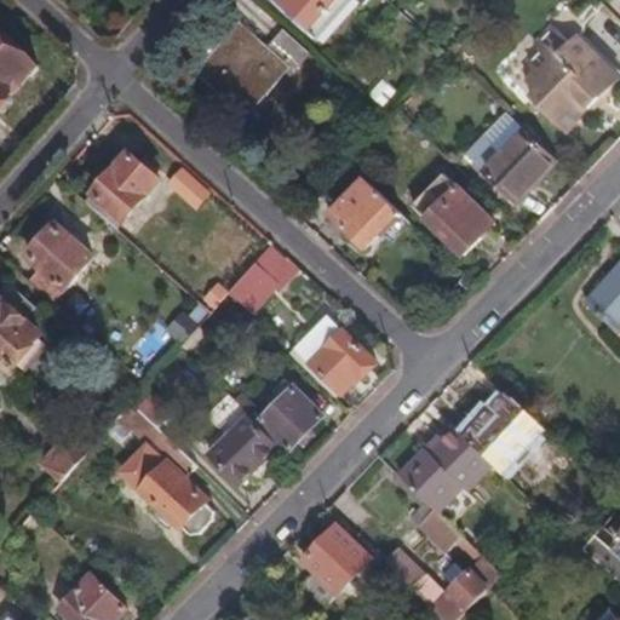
[(270,0),(319,44),(356,0),(357,0),(363,5),(368,0),(270,0)]
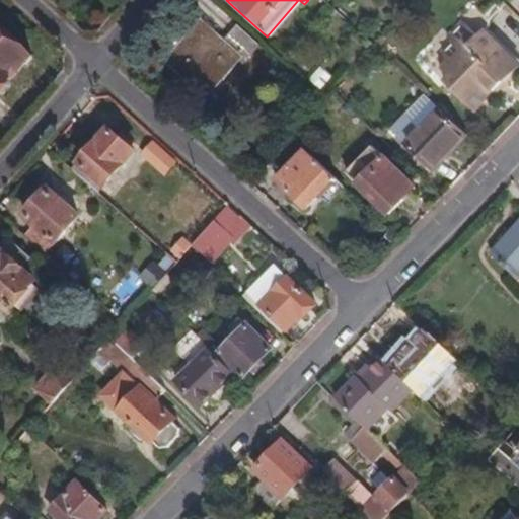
[(518,67),(482,30),(476,36),(463,23),(448,38),(454,44),(444,54),(448,64),(442,70),(450,77),(445,83),(474,113),(495,91),(492,88),(500,79),(504,82),(518,67)]
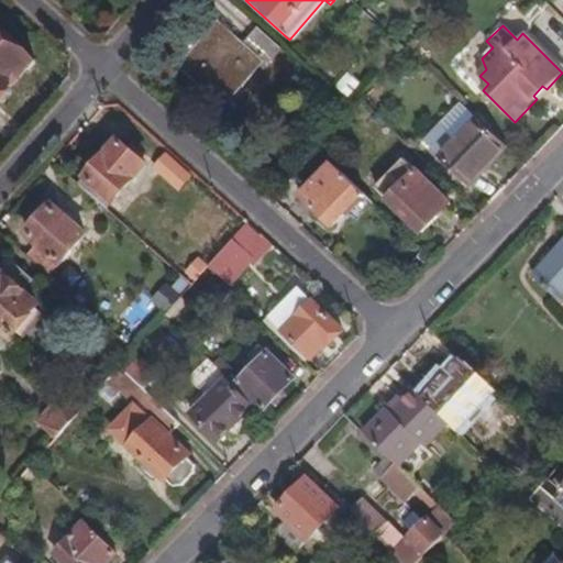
[(249,73),(257,63),(264,68),(282,48),(260,29),(243,47),(221,28),(184,68),(221,102),(236,85),(241,88),(252,76),(249,73)]
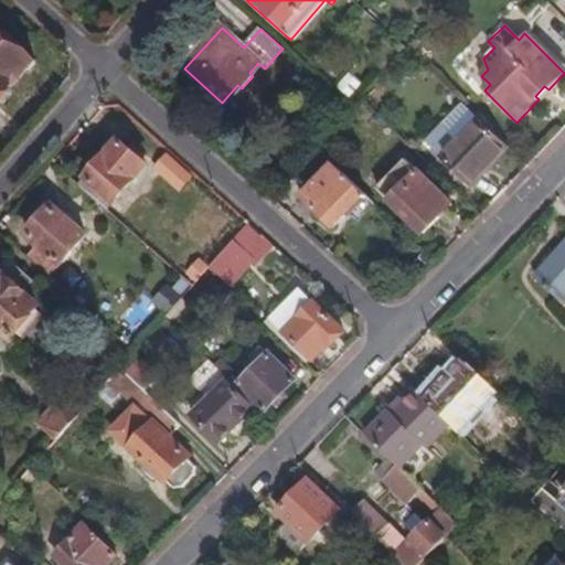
[(0,99),(34,62),(0,31),(0,99)]
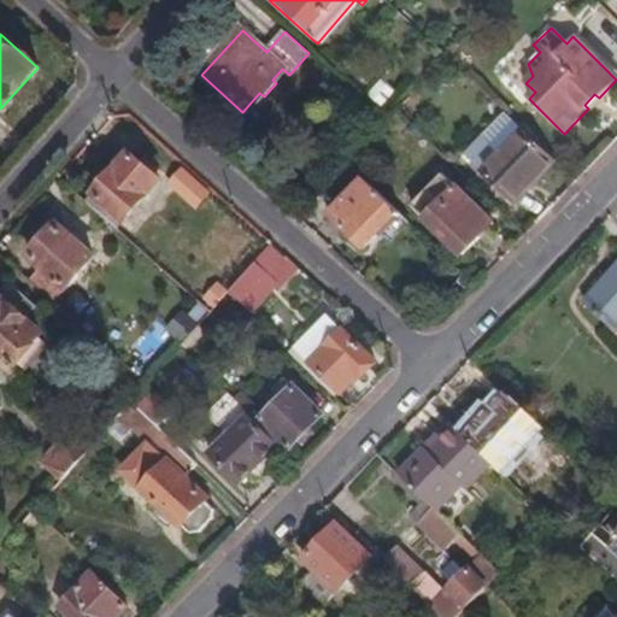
[(381,106),(394,93),(381,81),(369,94),(381,106)]
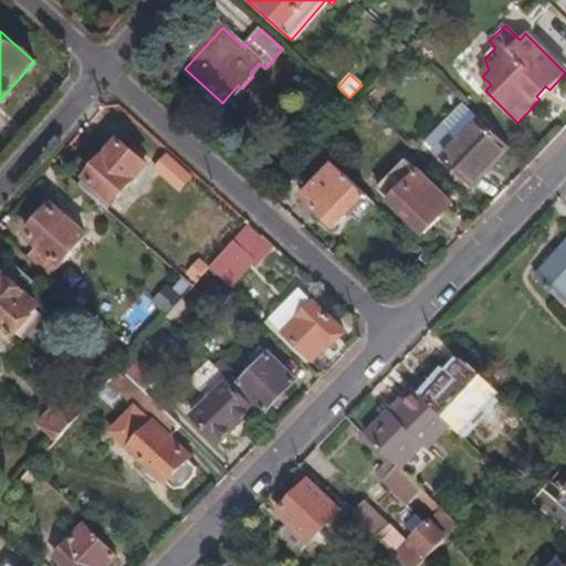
[(509,149),(464,105),(443,127),(458,142),(442,157),(472,187),(509,149)]
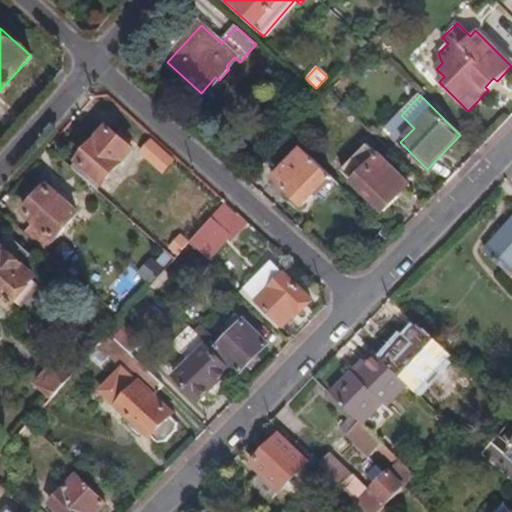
[(103,181),(131,149),(108,128),(79,161),(103,181)]
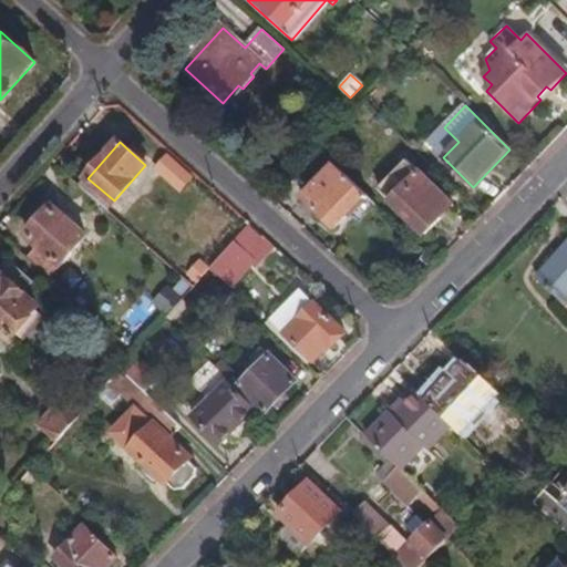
[(187,175),(165,154),(155,165),(177,185),(187,175)]
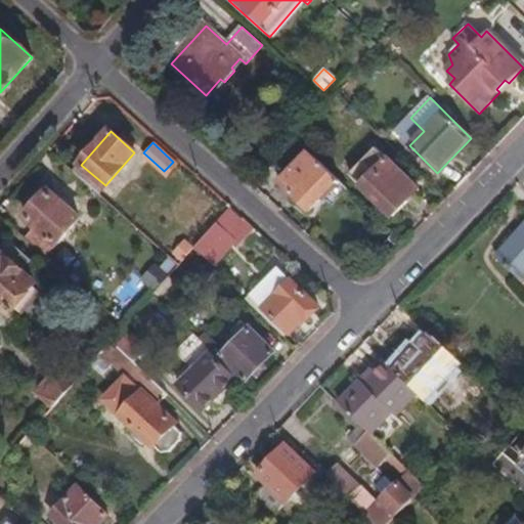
[(417,191),(373,148),(348,175),(392,218),(417,191)]
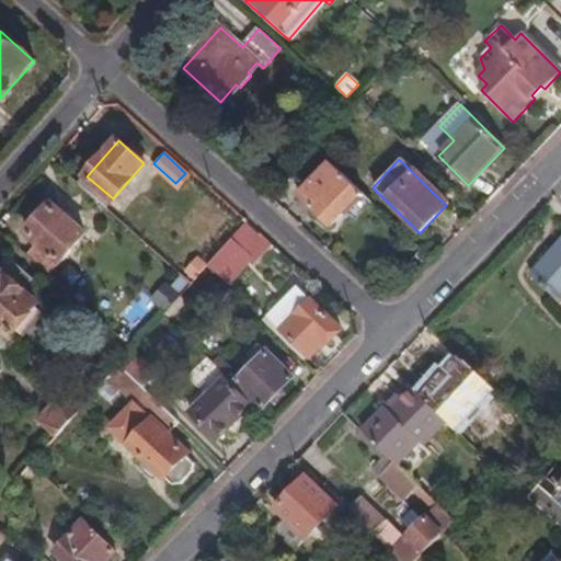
[(363,193),(331,162),(299,195),(331,226),(363,193)]
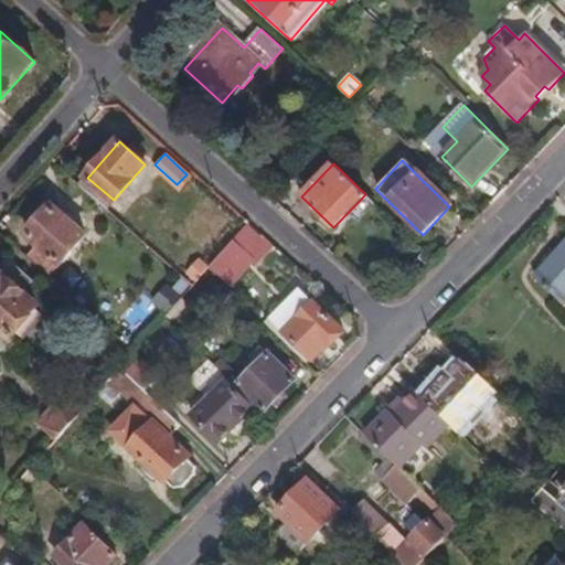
[(114,200),(87,178),(80,185),(106,209),(114,200)]
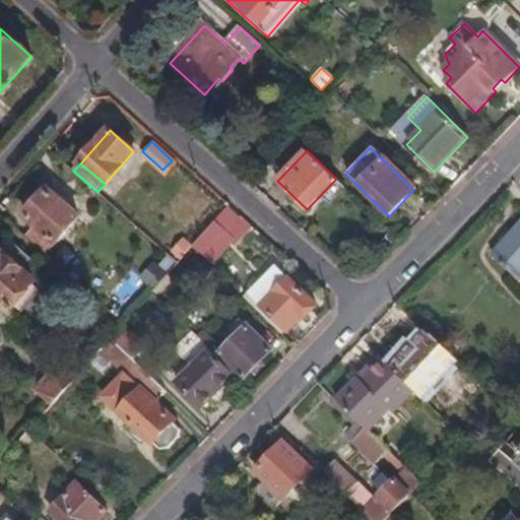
[(47,254),(79,216),(47,188),(24,214),(35,223),(24,235),(47,254)]
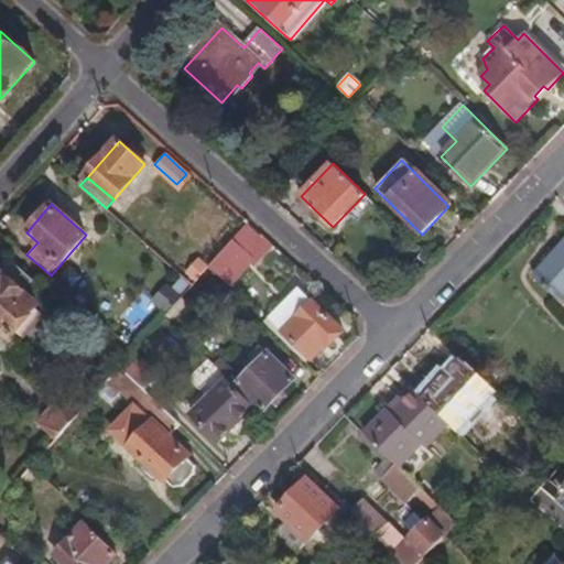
[(273,245),(248,221),(228,243),(243,259),(252,268),(273,245)]
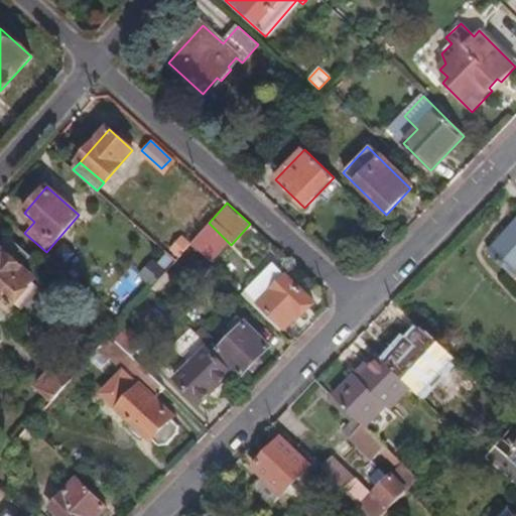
[(204,257),(223,237),(209,223),(189,244),(204,257)]
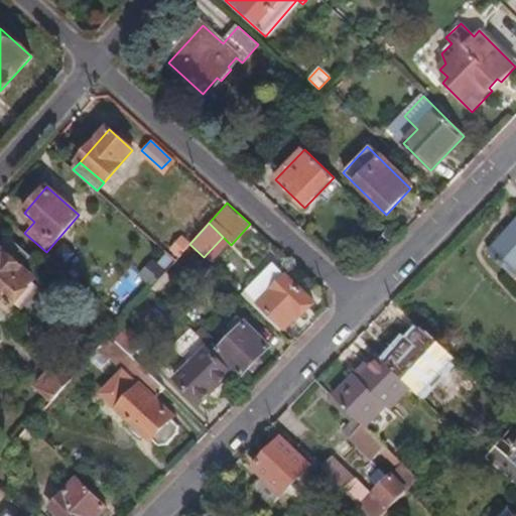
[(515,226),(488,256),(512,278),(515,273),(515,226)]
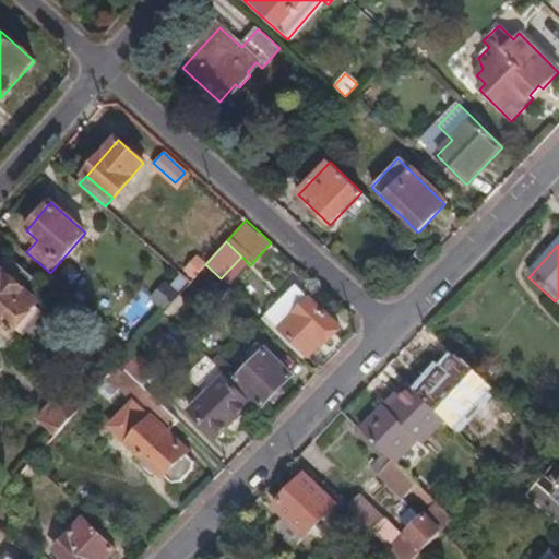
[(36,302),(22,289),(33,277),(12,259),(1,271),(0,269),(0,346),(16,363),(28,349),(10,332),(36,302)]
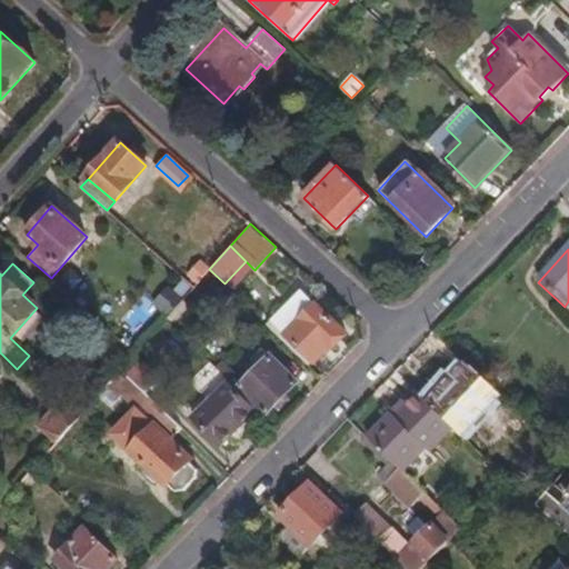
[(193,287),(202,277),(195,270),(186,280),(193,287)]
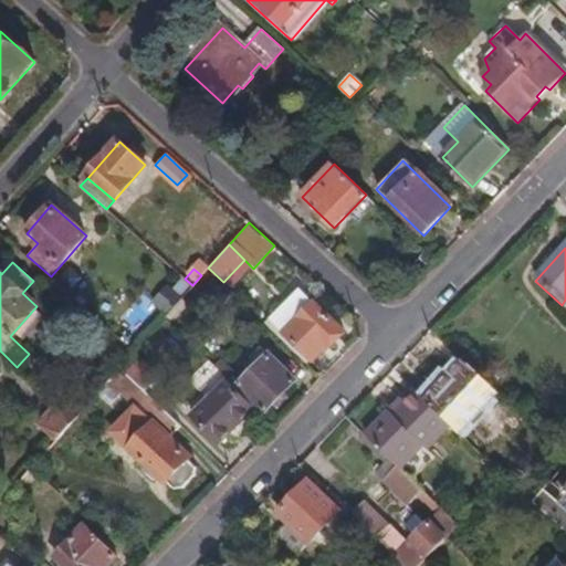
[(165,316),(181,299),(165,285),(149,302),(165,316)]
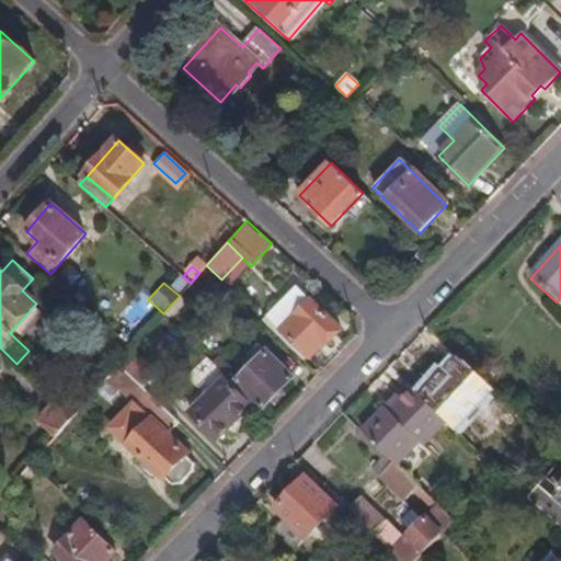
[(340,331),(296,287),(266,317),(308,357),(322,343),(325,346),(340,331)]
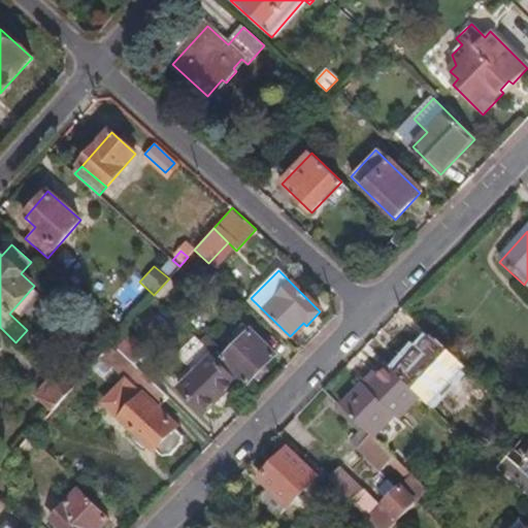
[(128,306),(141,285),(130,277),(117,299),(128,306)]
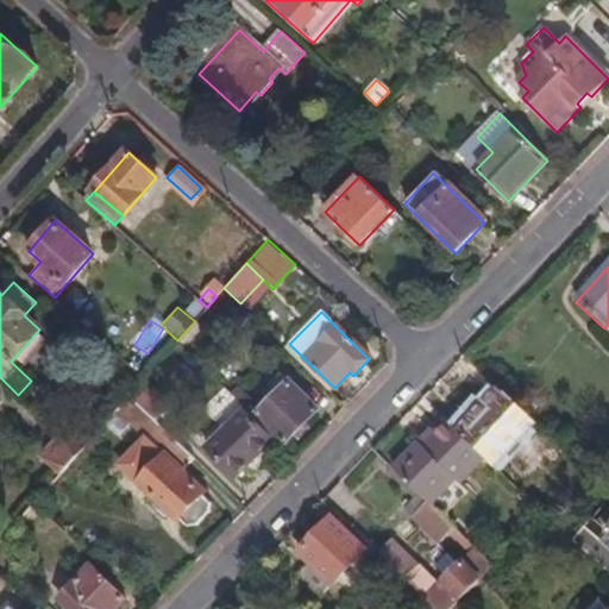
[(182,347),(201,327),(195,321),(177,340),(176,341),(182,347)]
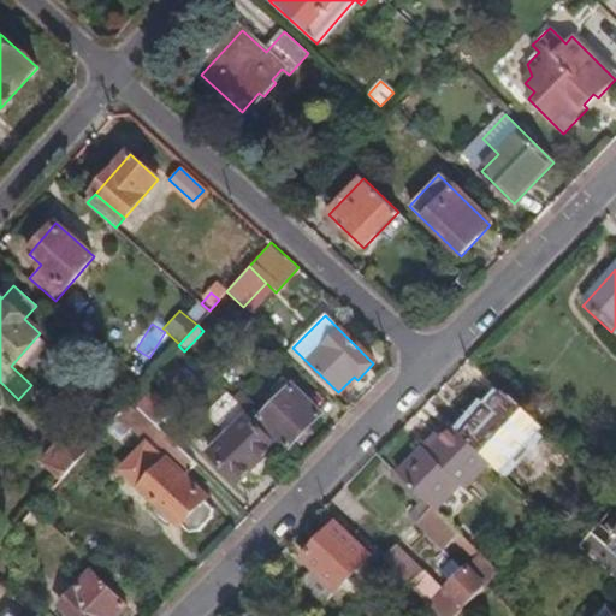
[(285,451),(319,415),(285,383),(252,418),(277,443),(285,451)]
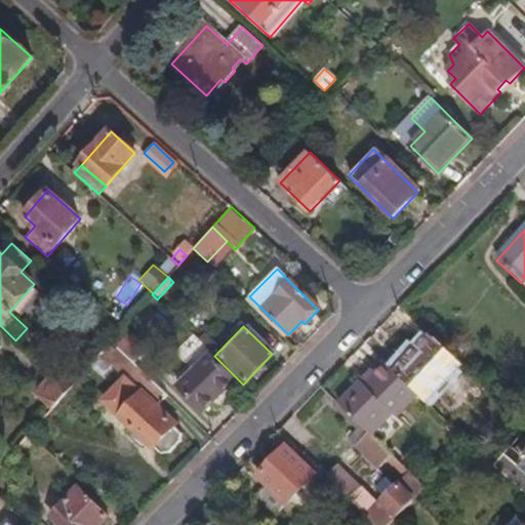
[(146,349),(123,327),(112,340),(133,362),(146,349)]
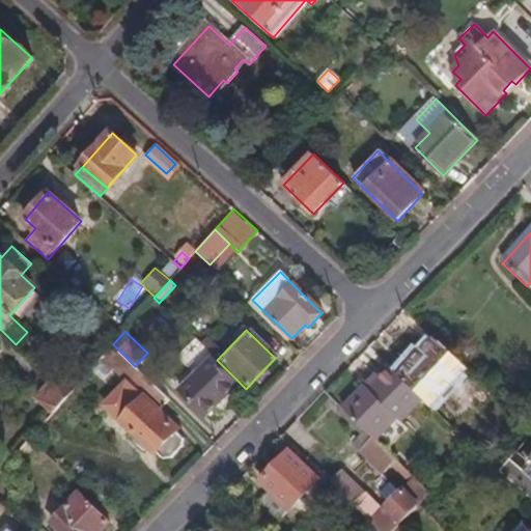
[(466,371),(432,339),(397,374),(423,400),(430,407),(466,371)]
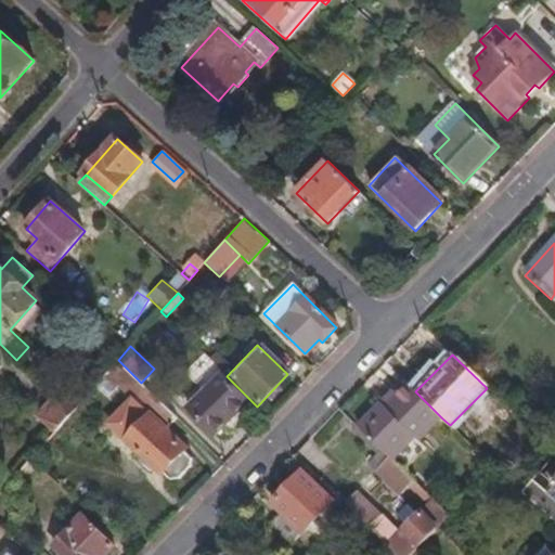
[(118,360),(95,385),(107,396),(117,385),(132,399),(108,424),(141,455),(138,460),(144,466),(147,462),(160,474),(162,473),(170,480),(181,478),(191,468),(191,459),(163,430),(176,416),(141,383),(118,360)]
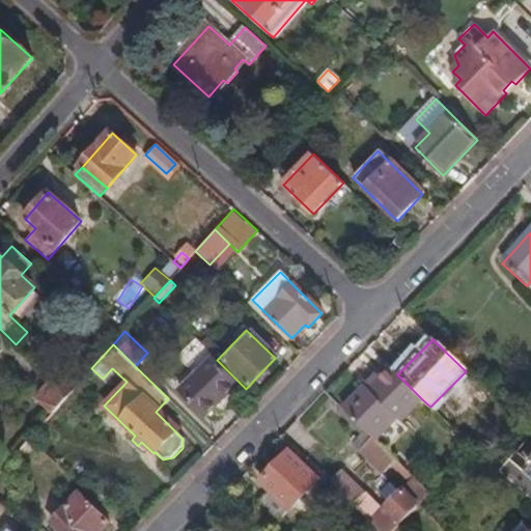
[(239,382),(217,360),(208,352),(191,370),(195,374),(179,390),(205,416),(239,382)]
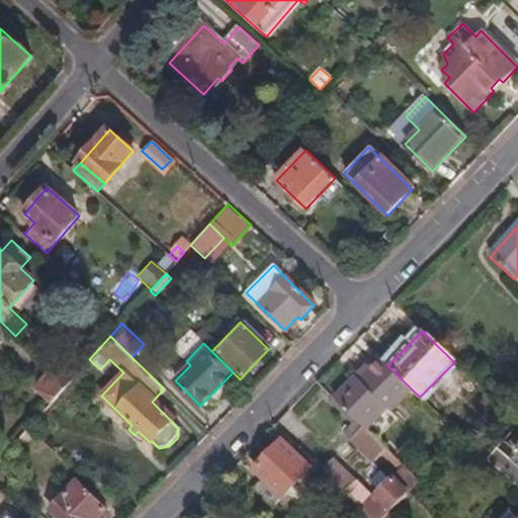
[(391,413),(413,391),(387,365),(382,359),(369,371),(361,380),(357,376),(335,400),(355,419),(362,426),(365,429),(385,409),(391,413)]
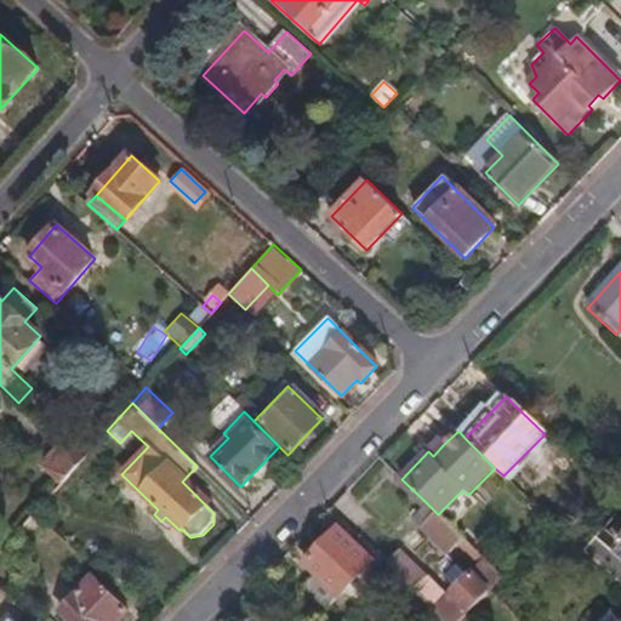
[(61,483),(83,460),(62,442),(40,466),(61,483)]
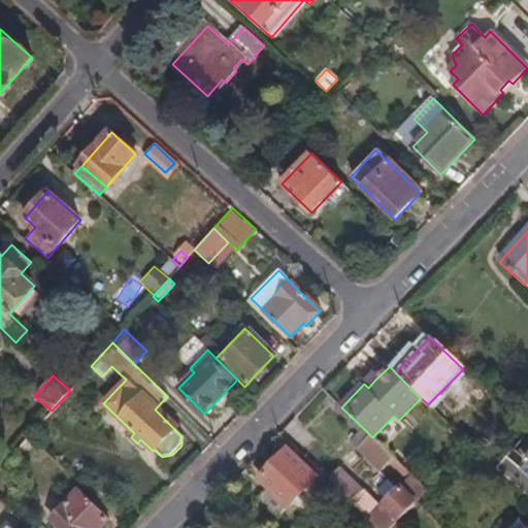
[(368,388),(376,378),(373,375),(364,384),(368,388)]
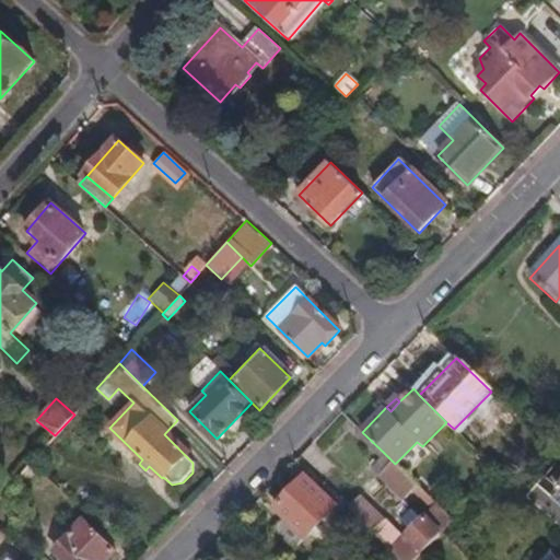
[(378,474),(392,461),(384,453),(371,467),(378,474)]
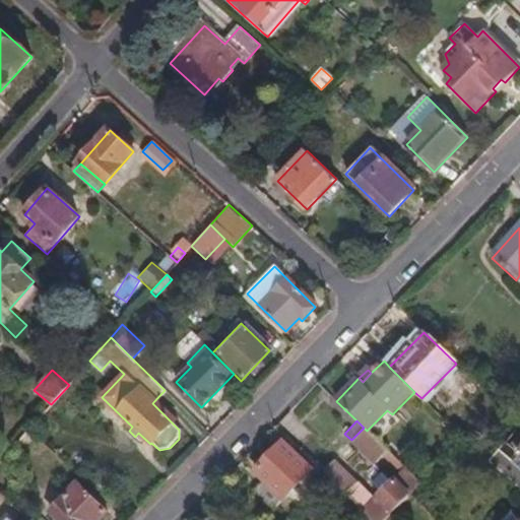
[(367,431),(364,428),(351,440),(352,442),(368,456),(374,463),(382,455),(401,474),(391,484),(381,473),(371,484),(381,495),(374,502),(363,513),(369,519),(384,519),(410,496),(421,485),(367,431)]
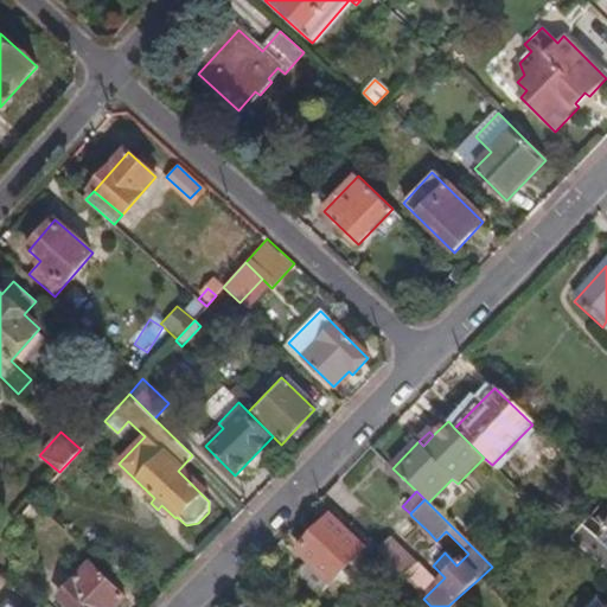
[(29,525),(43,509),(34,500),(19,518),(29,525)]
